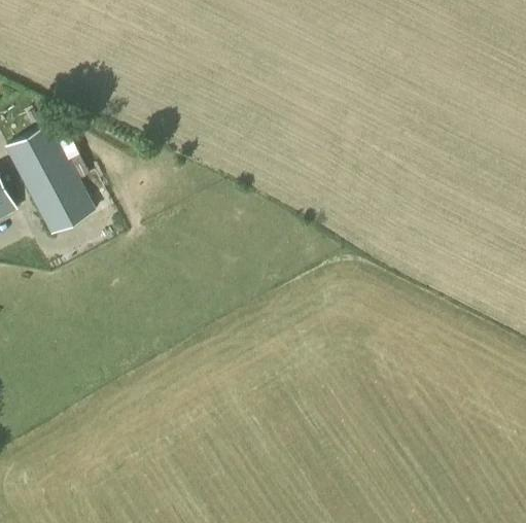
[(51,235),(96,212),(50,124),(5,147),(51,235)]
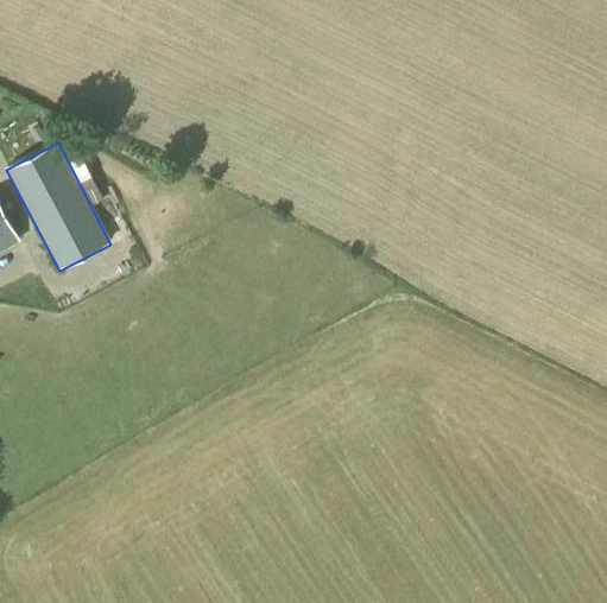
[(90,158),(100,183),(111,179),(102,154),(90,158)]
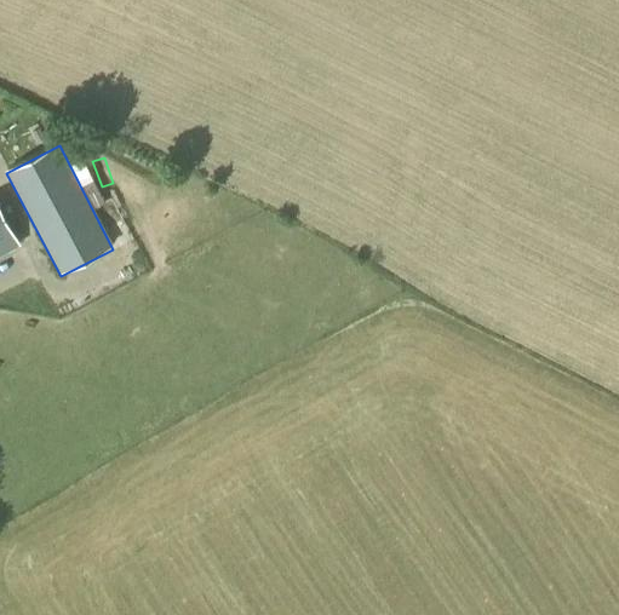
[(0,258),(19,248),(0,210),(0,258)]
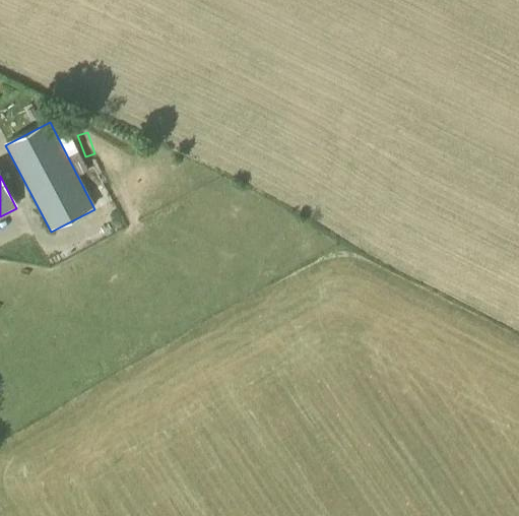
[(15,230),(34,221),(29,212),(11,220),(15,230)]
